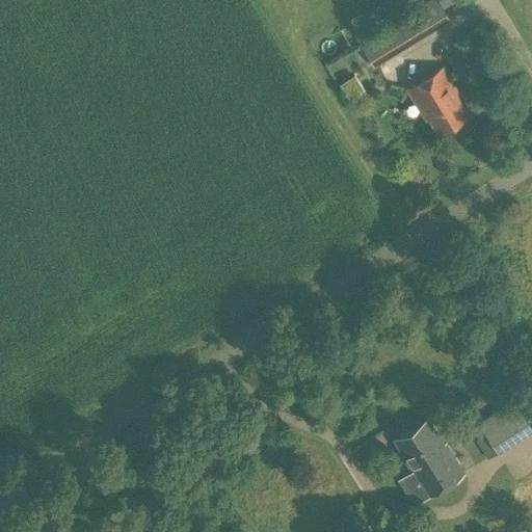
[(373,68),(450,22),(436,0),(431,0),(358,44),(373,68)]
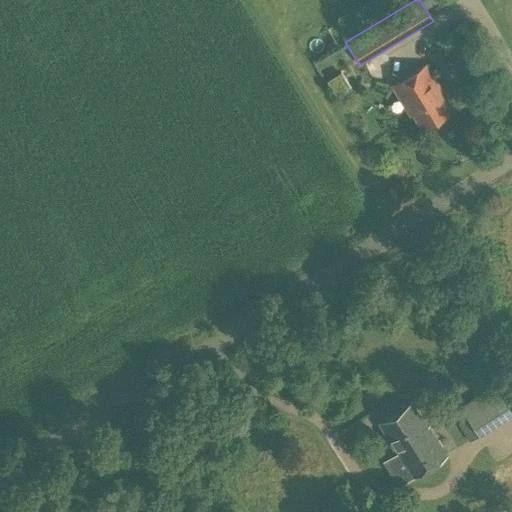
[(448,31),(443,34),(449,43),(454,40),(448,31)]
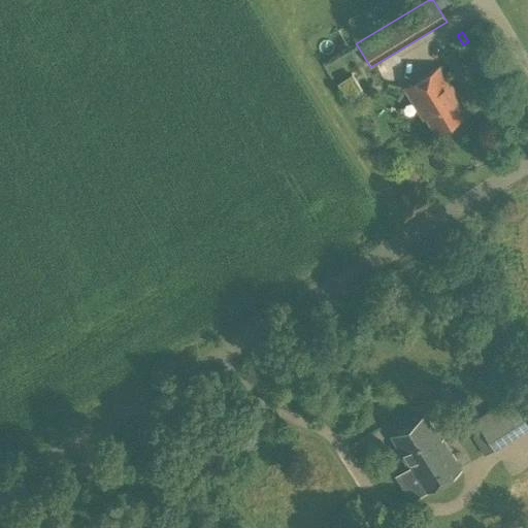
[(434,130),(463,113),(451,93),(453,92),(439,69),(406,89),(424,119),(427,118),(434,130)]
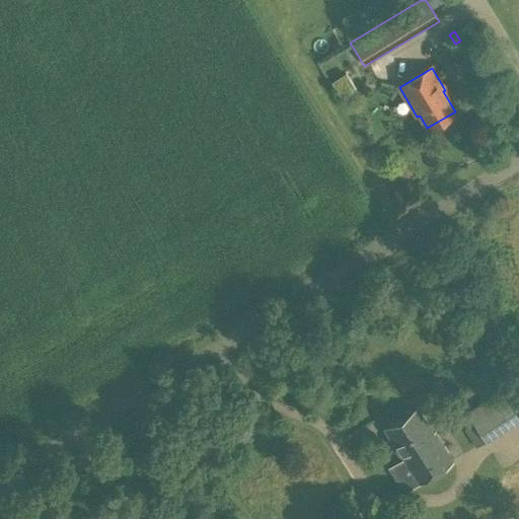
[(486,443),(518,422),(518,417),(501,389),(465,412),(486,443)]
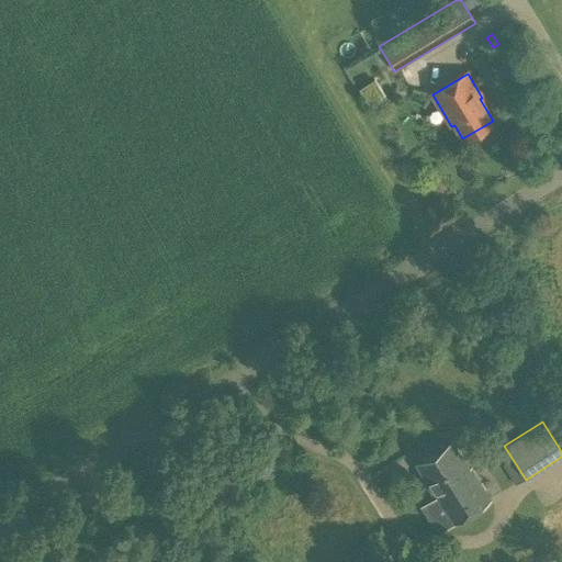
[(468,470),(451,442),(418,463),(428,481),(426,482),(452,523),(490,499),(470,469),(468,470)]
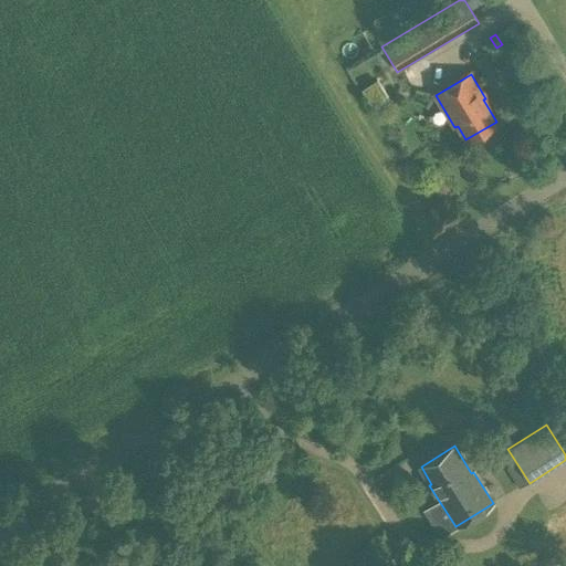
[(27,565),(20,554),(2,565),(27,565)]
